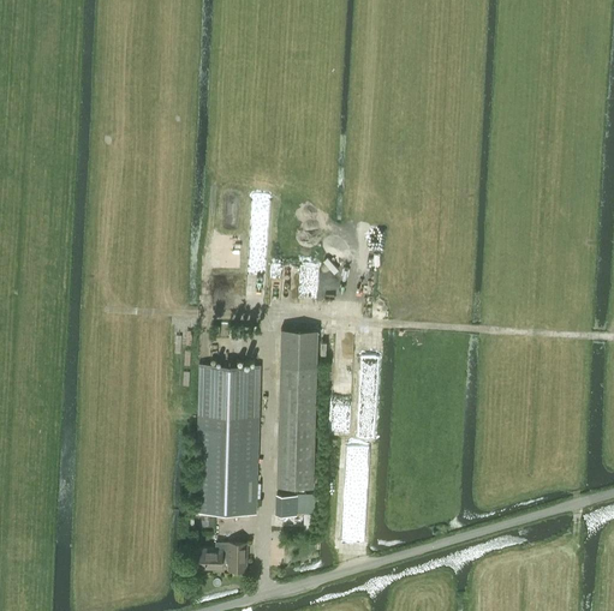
[(281,331),(276,490),(313,490),(317,331),(281,331)]
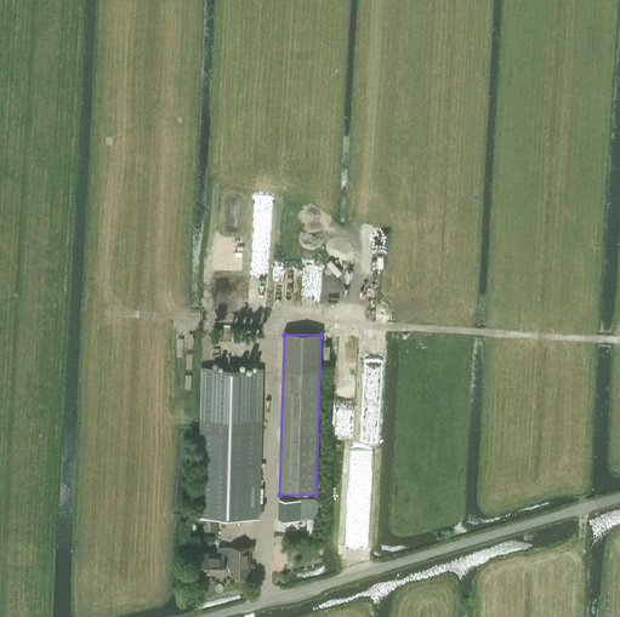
[(200,423),(198,520),(259,521),(261,424),(262,370),(204,369),(202,369),(200,423)]
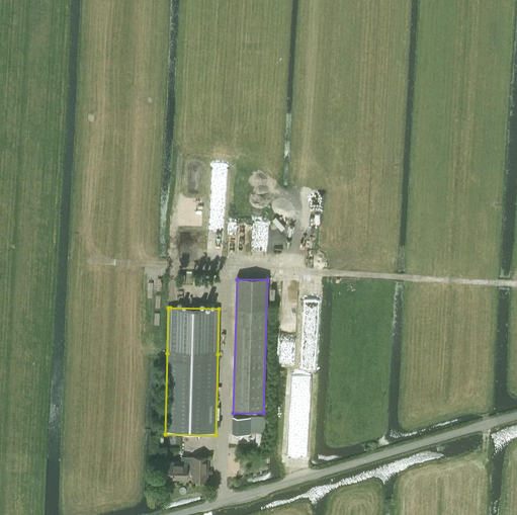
[(234,418),(233,435),(249,435),(250,419),(234,418)]
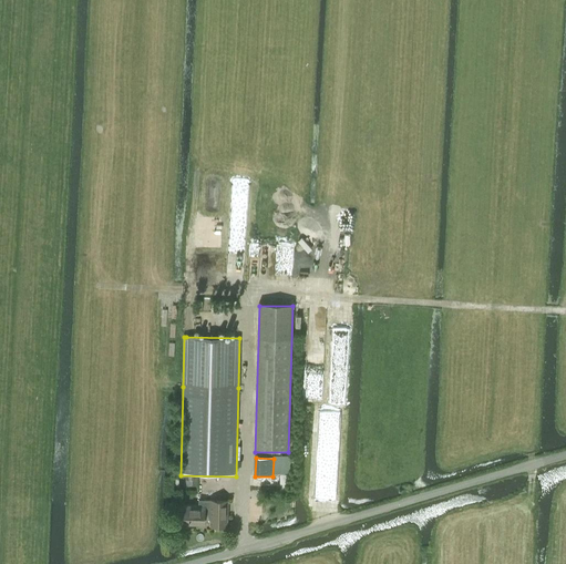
[(276,474),(291,475),(292,459),(286,459),(286,458),(276,458),(276,474)]
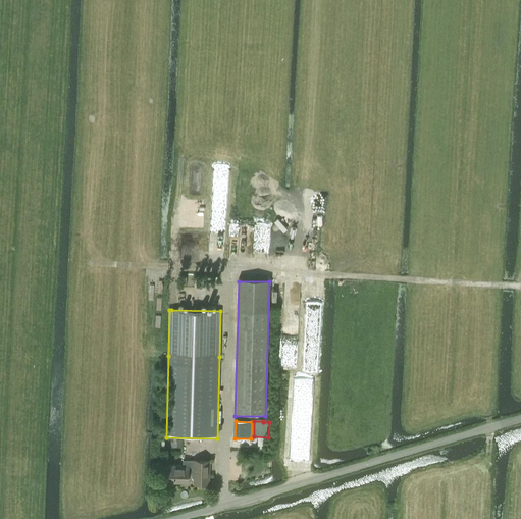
[(248,450),(260,450),(260,440),(248,439),(248,450)]
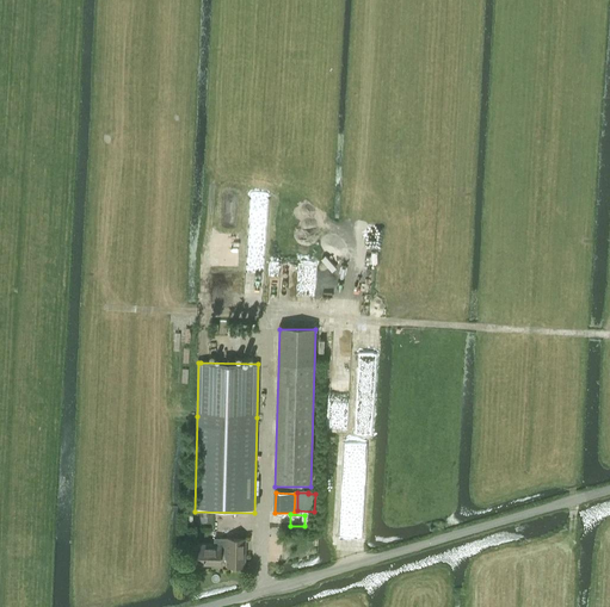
[(193,547),(192,567),(220,567),(220,561),(228,561),(228,567),(245,568),(245,542),(215,540),(215,547),(193,547)]
